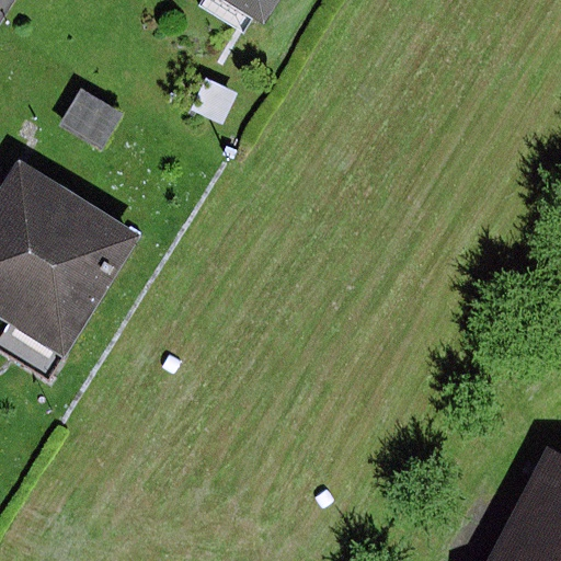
[(279,0),(217,0),(263,29),(279,0)]
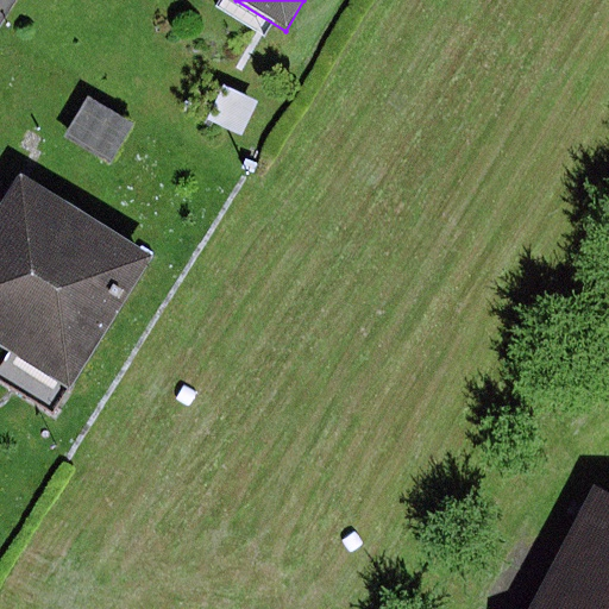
[(218,88),(205,121),(243,137),(256,104),(218,88)]
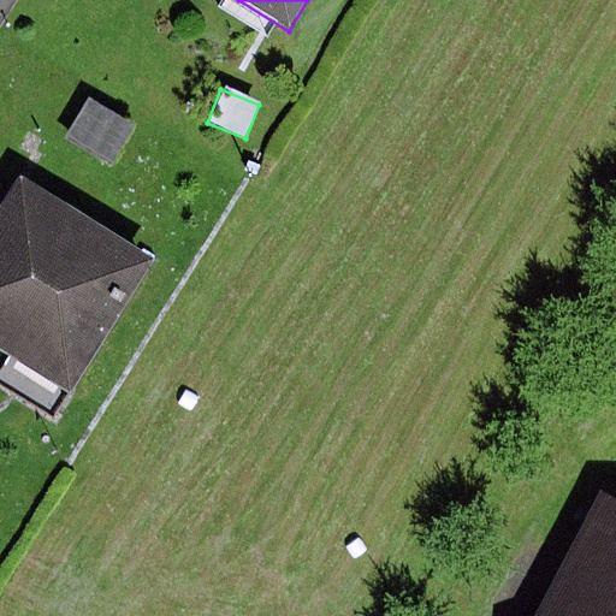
[(86,99),(63,137),(111,165),(134,126),(86,99)]
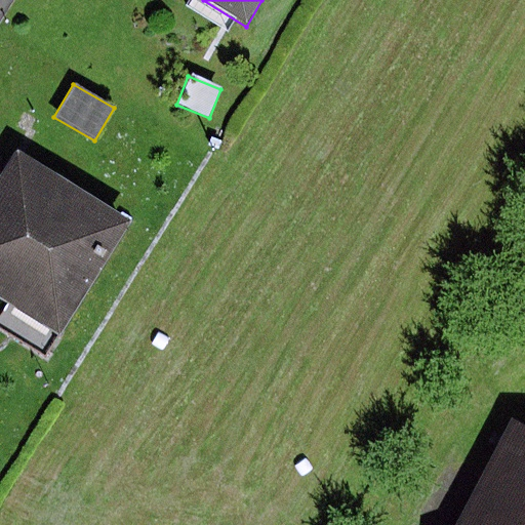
[(125,226),(15,159),(0,183),(0,299),(6,304),(0,313),(0,329),(45,357),(125,226)]
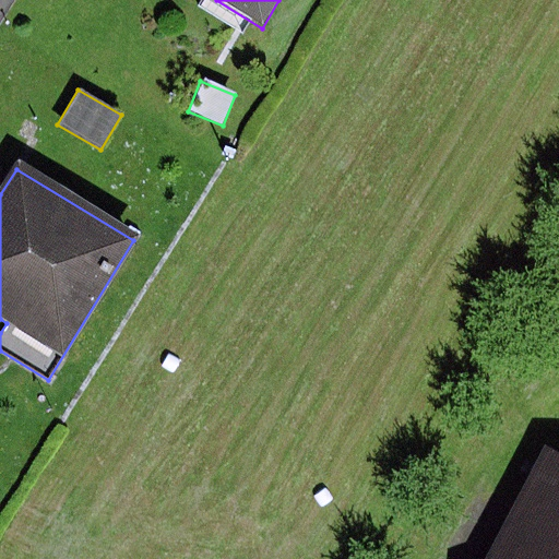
[(558,558),(558,454),(544,447),(485,558),(558,558)]
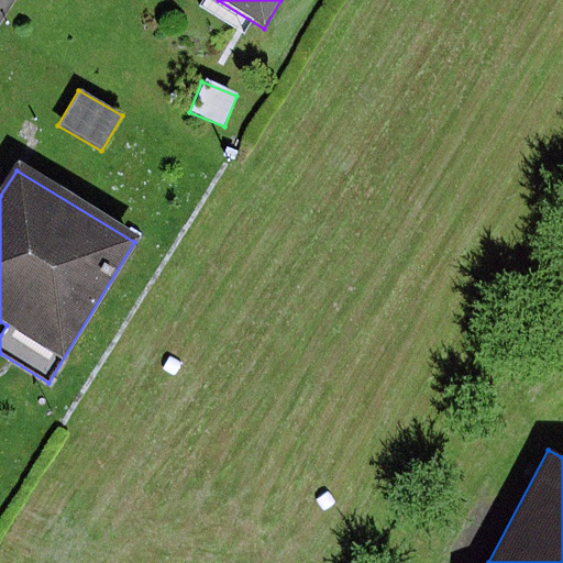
All buildings are outlined.
